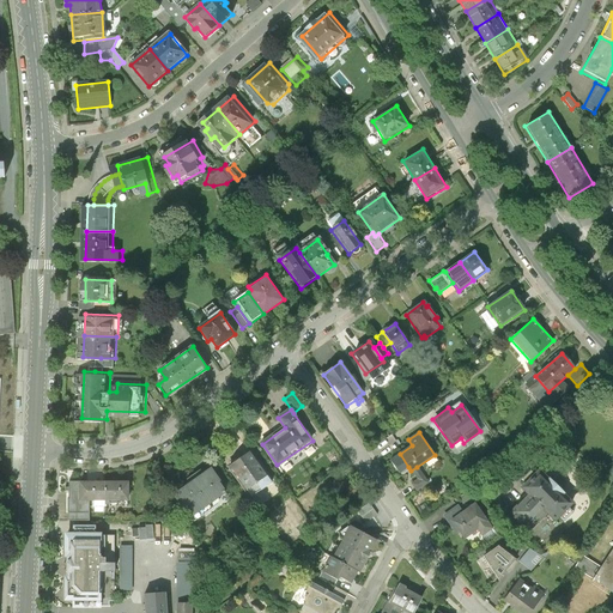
[(267,479),(250,454),(230,468),(247,492),(267,479)]
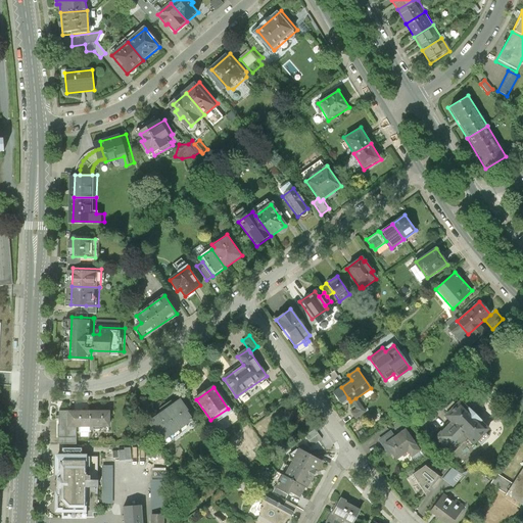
[(348,398),(341,387),(332,393),(339,405),(348,398)]
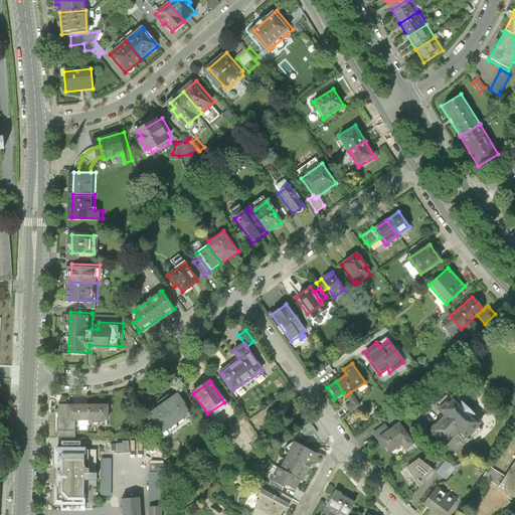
[(350,392),(345,395),(350,402),(345,406),(349,411),(359,405),(350,392)]
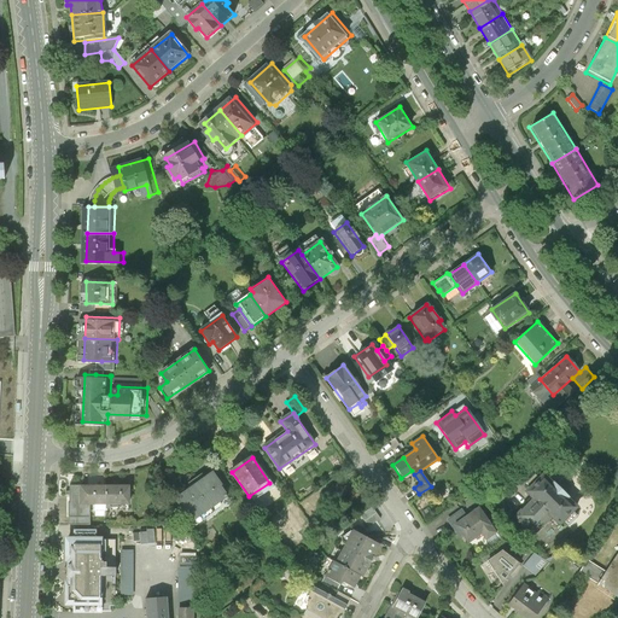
[(577,507),(544,473),(526,491),(535,500),(517,517),(535,534),(552,517),(559,524),(577,507)]
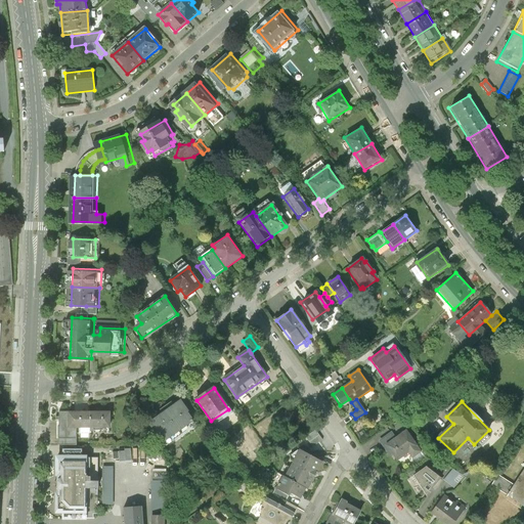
[(189,413),(182,402),(149,425),(164,444),(194,424),(188,415),(189,413)]
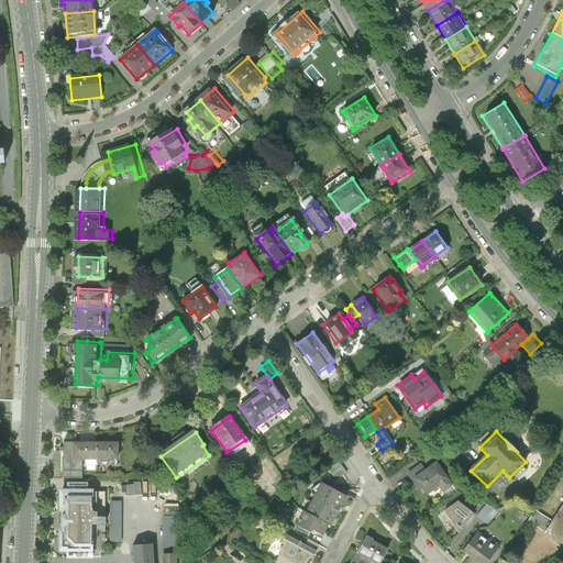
[(63,457),(63,478),(81,477),(81,461),(74,461),(74,443),(64,443),(64,457),(63,457)]
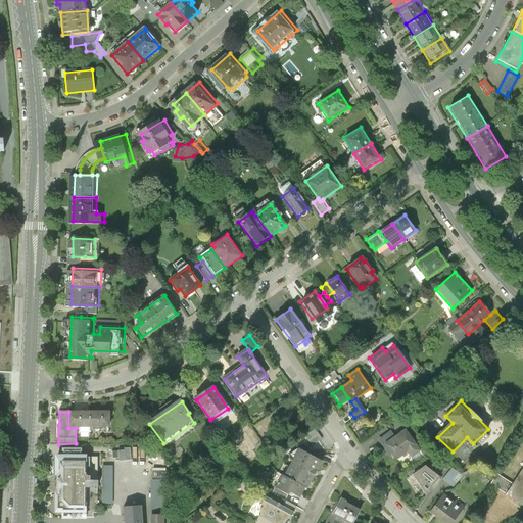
[(68,428),(76,428),(108,428),(108,412),(68,412),(68,428)]
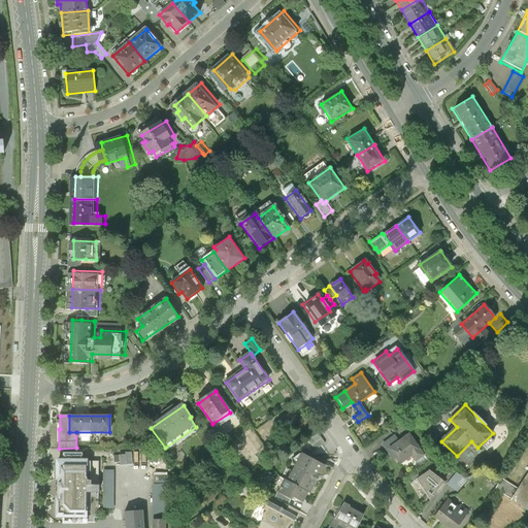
[(389,449),(397,442),(390,432),(386,435),(390,440),(377,449),(382,454),(389,449)]
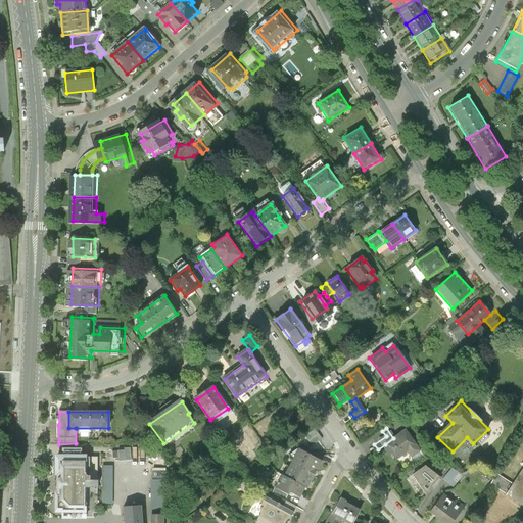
[(322,440),(315,430),(305,436),(312,446),(322,440)]
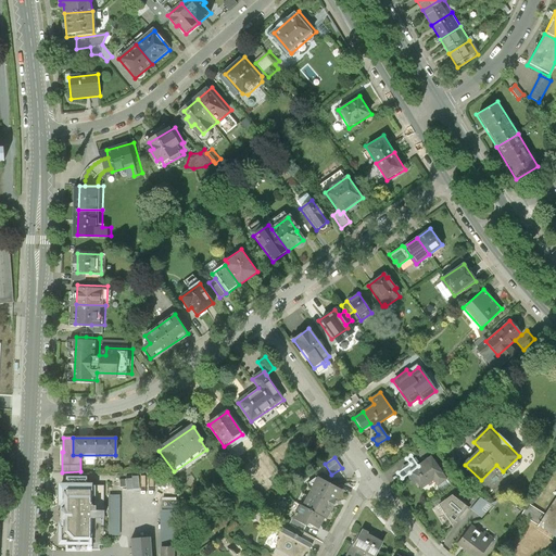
[(418,466),(409,472),(421,489),(433,481),(438,487),(447,480),(431,457),(418,466)]
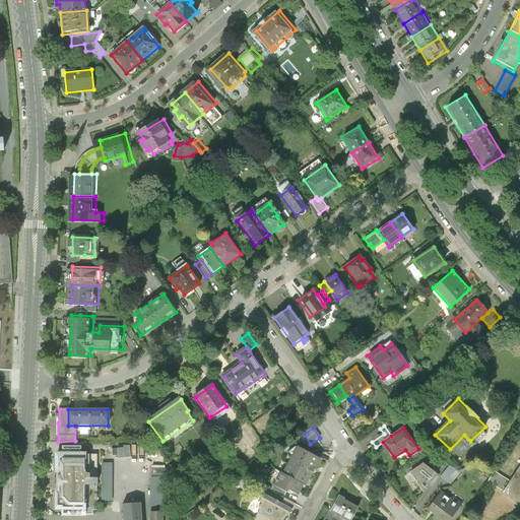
[(299,447),(283,473),(303,484),(306,485),(320,459),(299,447)]
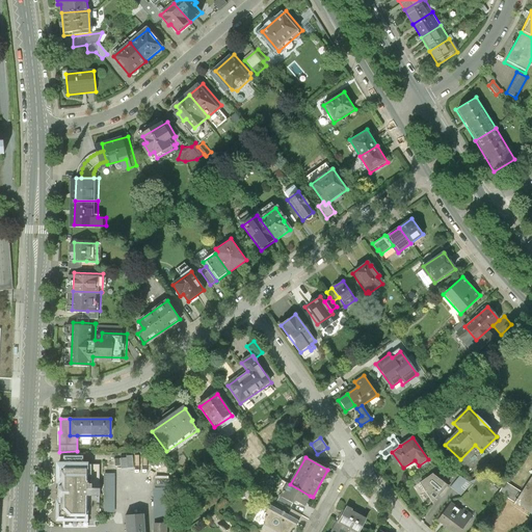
[(98,466),(57,466),(57,525),(95,525),(95,521),(98,521),(98,466)]
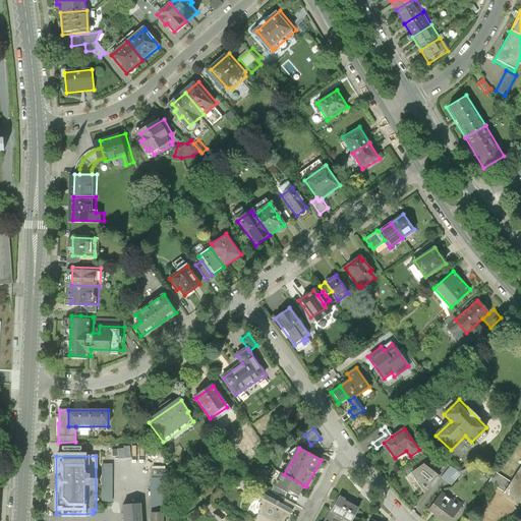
[(112,464),(102,464),(102,503),(112,503),(112,464)]
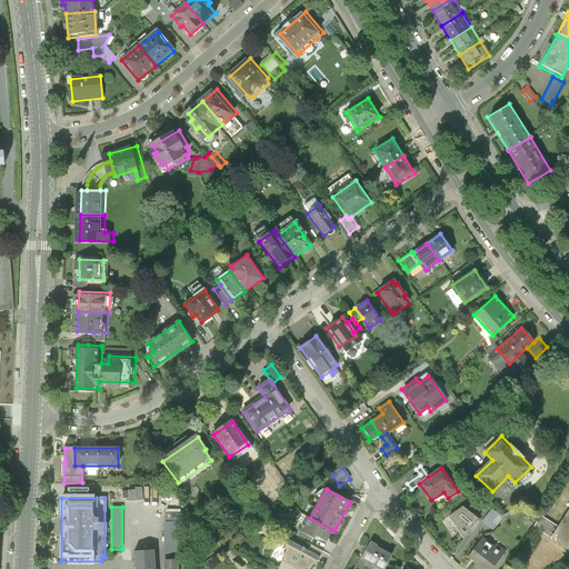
[(462,539),(479,519),(462,507),(448,518),(462,539)]
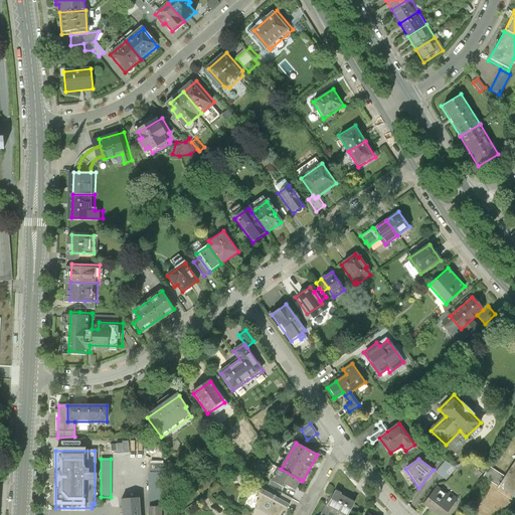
[(437,471),(447,479),(457,468),(446,459),(437,471)]
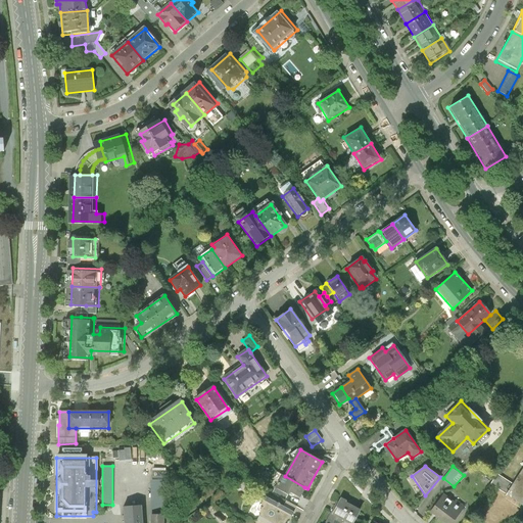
[(522,469),(514,484),(507,494),(506,496),(522,507),(522,506),(522,469)]
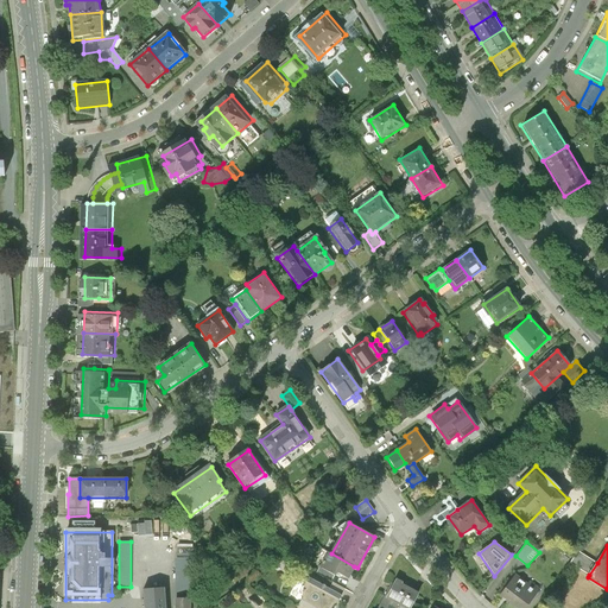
[(570,563),(589,575),(597,563),(578,551),(570,563)]
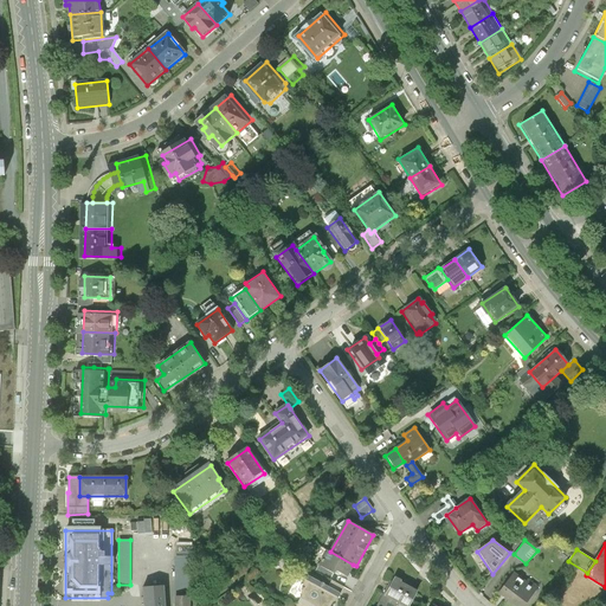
[(347,575),(353,565),(330,552),(327,550),(320,565),(333,572),(336,574),(339,571),(347,575)]
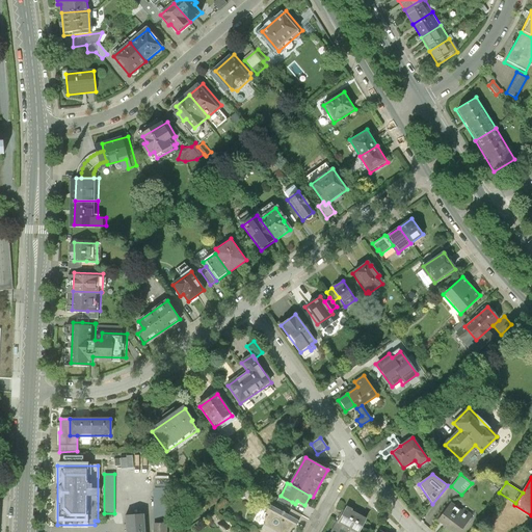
[(289,508),(292,502),(281,496),(277,502),(289,508)]
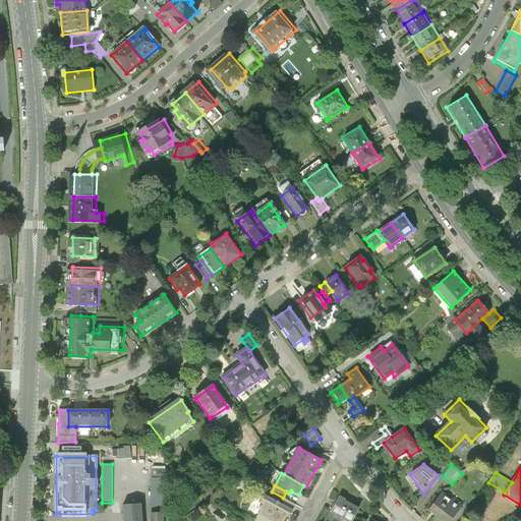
[(452,502),(442,495),(428,511),(442,520),(452,520),(463,507),(454,500),(452,502)]
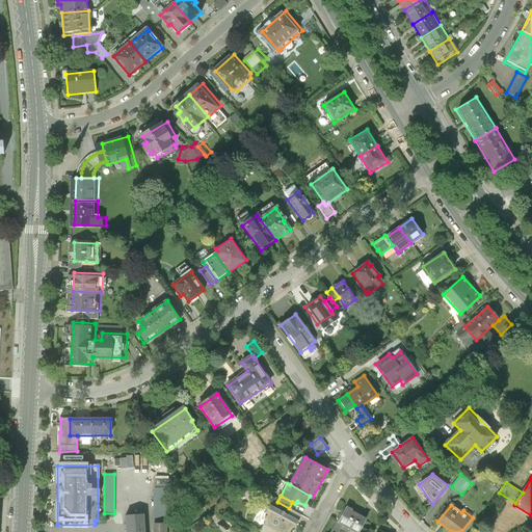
[(265,522),(262,528),(268,531),(290,531),(292,529),(295,528),(298,522),(269,506),(263,516),(265,522)]
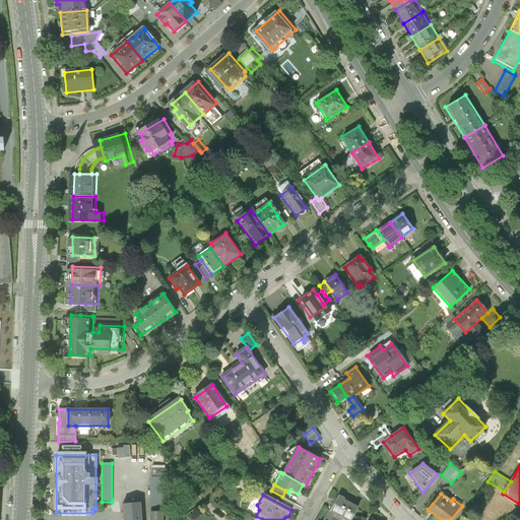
[(350,519),(358,508),(337,497),(329,512),(340,518),(344,519),(350,519)]
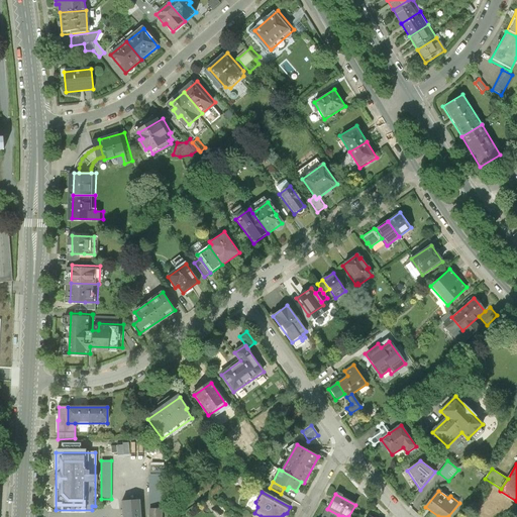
[(140,516),(139,500),(122,502),(123,516),(140,516)]
